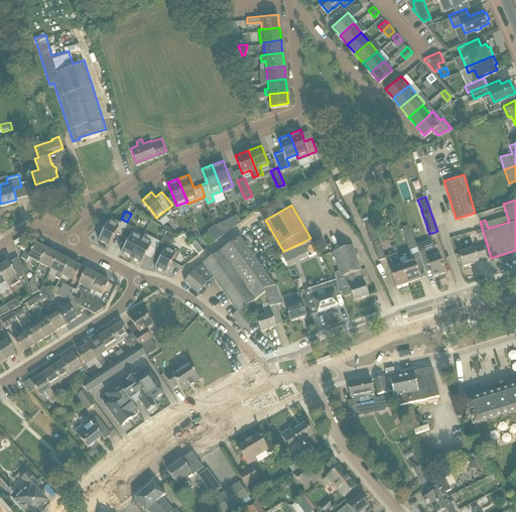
[(231,227),(236,223),(231,216),(226,218),(231,227)]
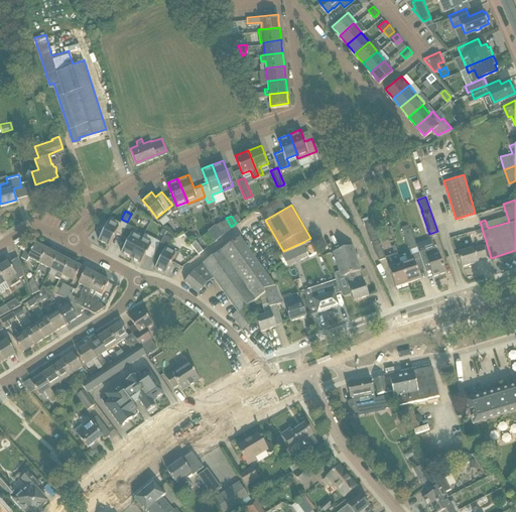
[(376,252),(378,257),(385,255),(378,236),(376,230),(372,218),(365,220),(369,232),(371,239),(376,252)]
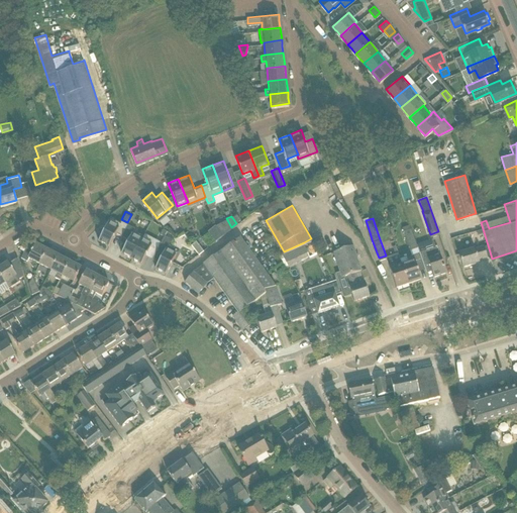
[(98,238),(109,243),(115,231),(122,234),(128,222),(127,222),(121,219),(118,224),(108,219),(98,238)]
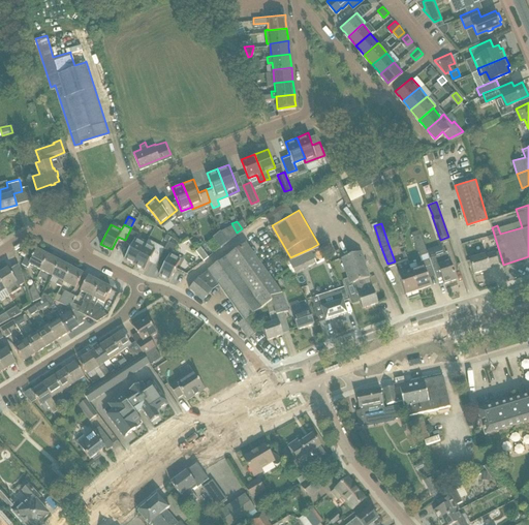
[(412,234),(419,253),(427,251),(421,230),(412,234)]
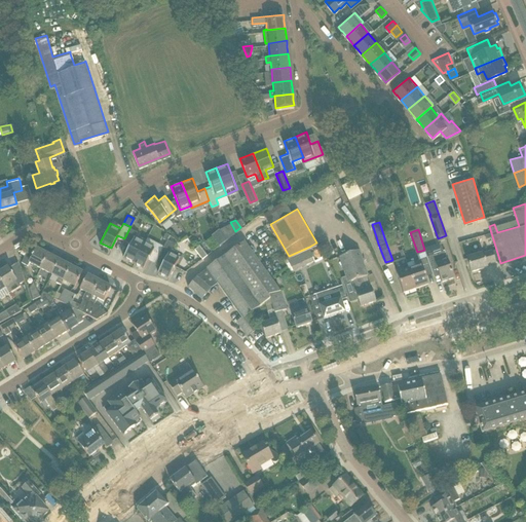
[(123,255),(134,260),(145,237),(136,232),(123,255)]
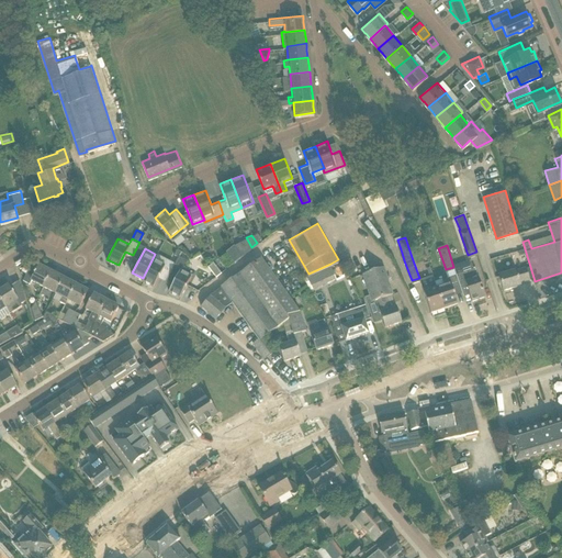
[(143,278),(154,283),(165,263),(155,257),(156,255),(155,254),(143,278)]
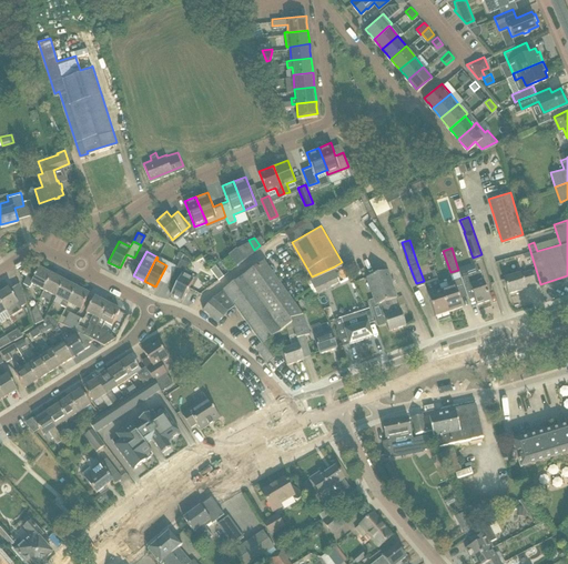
[(181,257),(166,282),(174,285),(171,292),(182,298),(193,277),(182,271),(188,260),(181,257)]
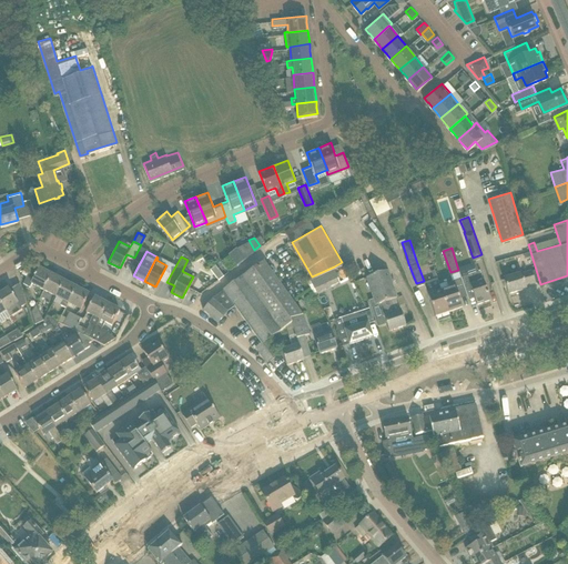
[(285,324),(288,334),(295,332),(291,316),(303,312),(300,309),(287,291),(271,270),(263,258),(223,286),(210,299),(203,306),(217,320),(227,309),(234,303),(262,340),(256,344),(267,360),(279,351),(269,336),(285,324)]
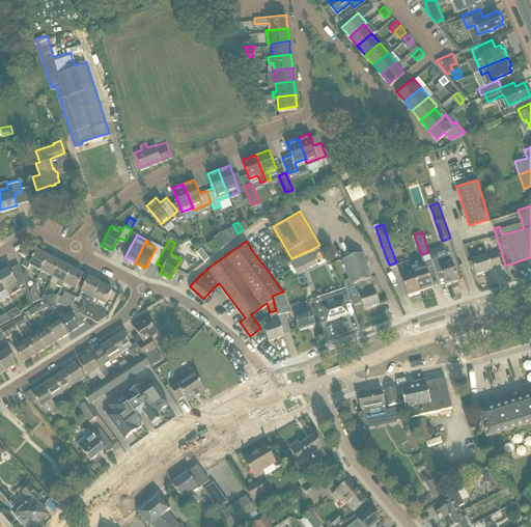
[(196,249),(204,258),(210,255),(206,252),(201,245),(196,249)]
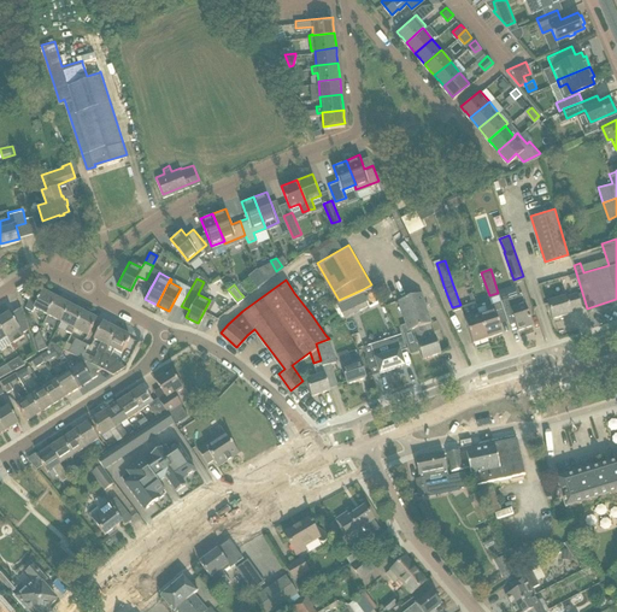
[(34,306),(47,312),(56,294),(42,288),(41,290),(34,287),(25,305),(33,309),(34,306)]
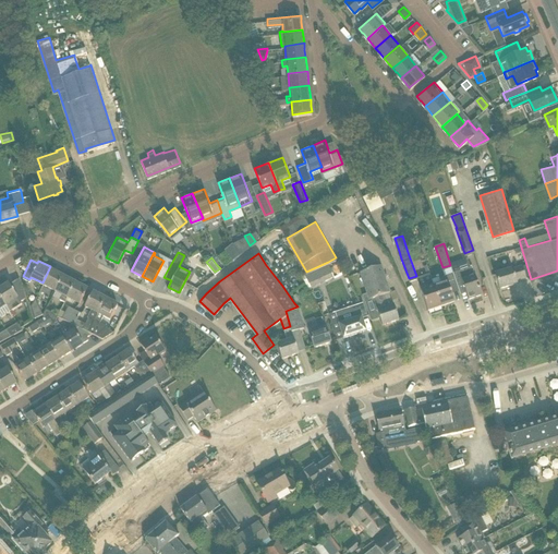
[(328,262),(306,272),(305,272),(311,284),(310,284),(311,285),(334,274),(328,262)]
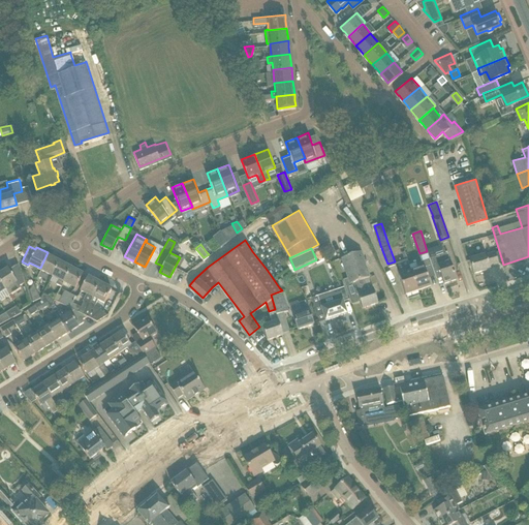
[(429,254),(429,256),(432,266),(438,264),(443,280),(457,276),(446,248),(429,254)]
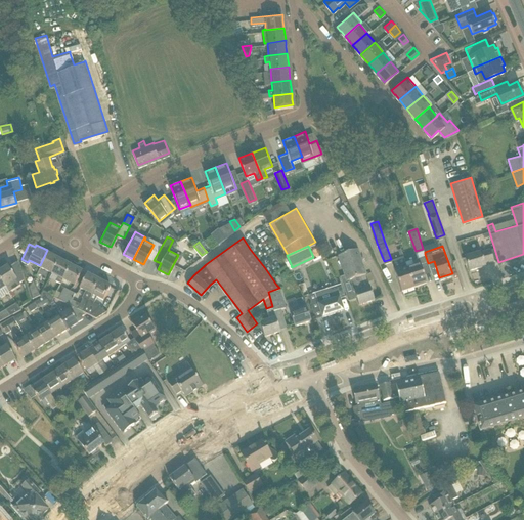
[(357,247),(338,253),(344,272),(346,278),(351,276),(358,274),(365,271),(357,247)]
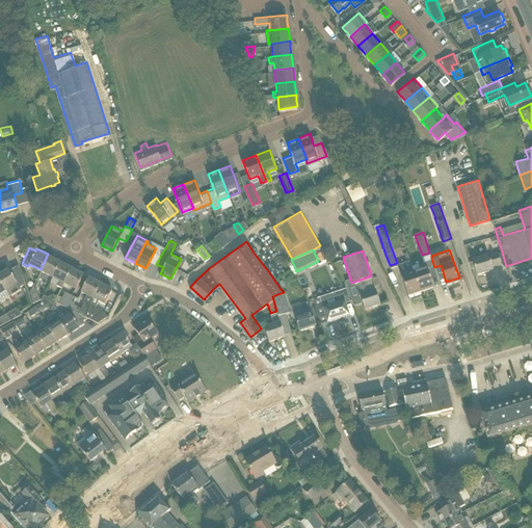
[(472,258),(473,262),(476,272),(493,267),(491,264),(501,262),(498,251),(487,254),(487,253),(472,258)]
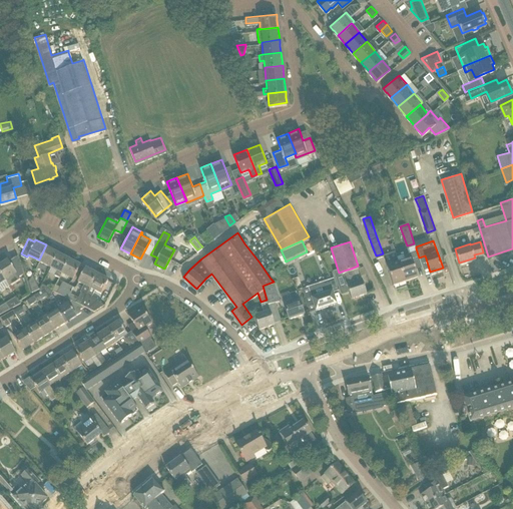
[(39,260),(50,266),(58,250),(46,244),(39,260)]
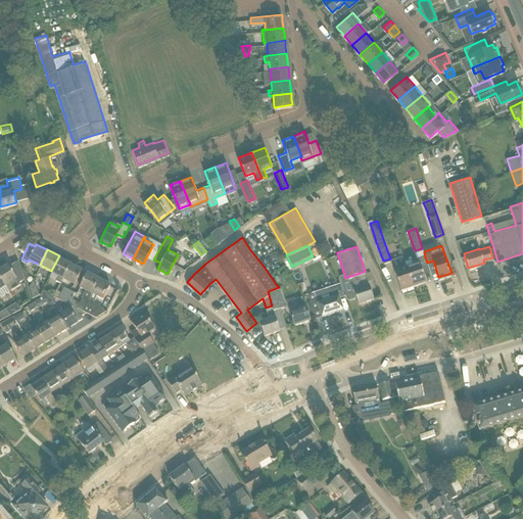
[(61,278),(61,279),(62,277),(70,262),(59,255),(51,271),(58,275),(56,278),(60,281),(61,278)]
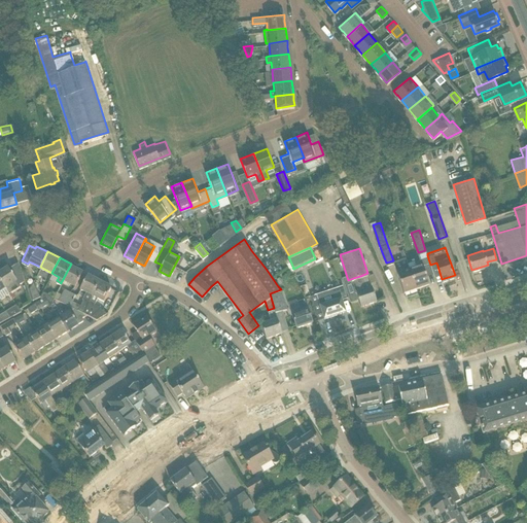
[(415,262),(409,265),(416,286),(429,282),(425,272),(420,257),(415,259),(415,262)]
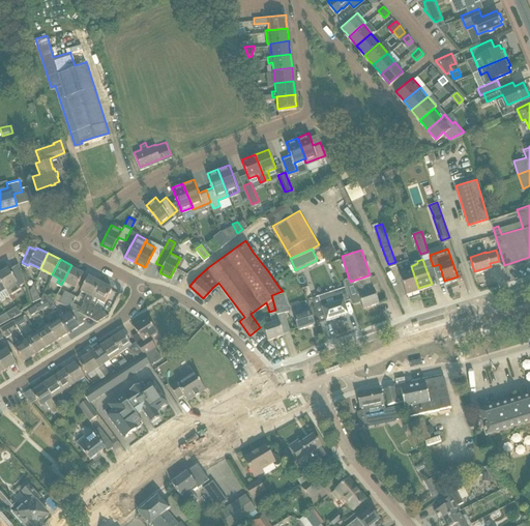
[(7,266),(0,270),(0,278),(9,293),(20,286),(19,284),(24,281),(20,267),(17,262),(8,267),(7,266)]
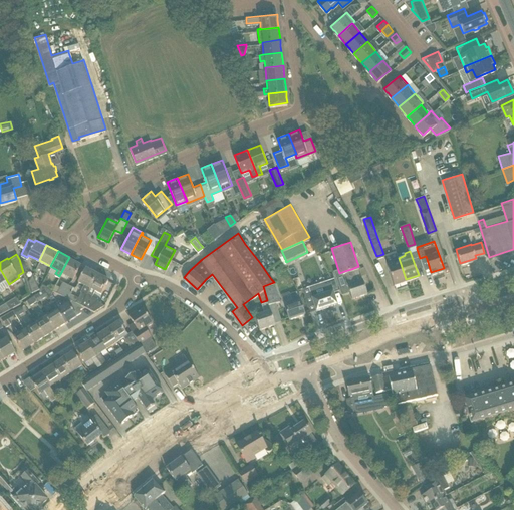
[(75,272),(80,263),(69,257),(61,272),(66,275),(72,278),(75,272)]
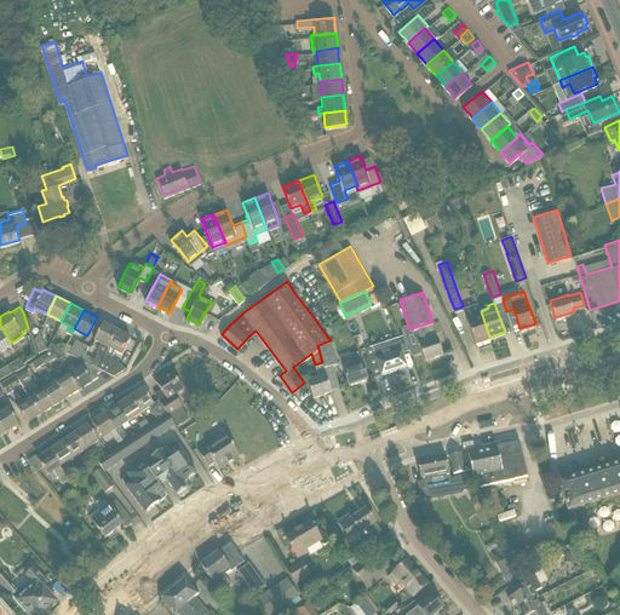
[(489,337),(481,311),(474,314),(472,310),(465,312),(471,331),(475,342),(489,337)]
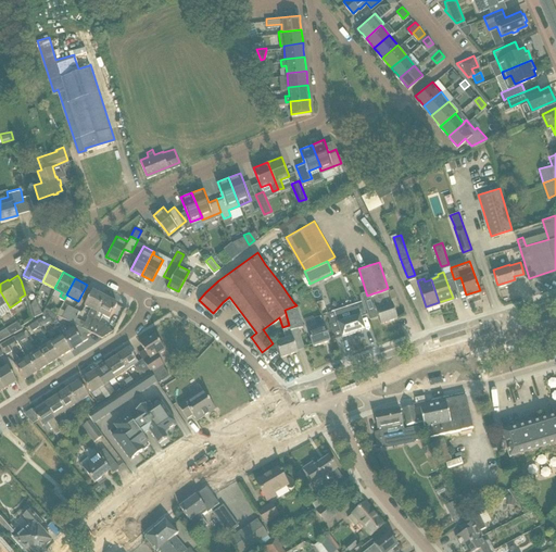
[(77,323),(87,328),(105,295),(92,288),(84,304),(90,306),(87,314),(85,321),(76,316),(74,321),(77,323)]
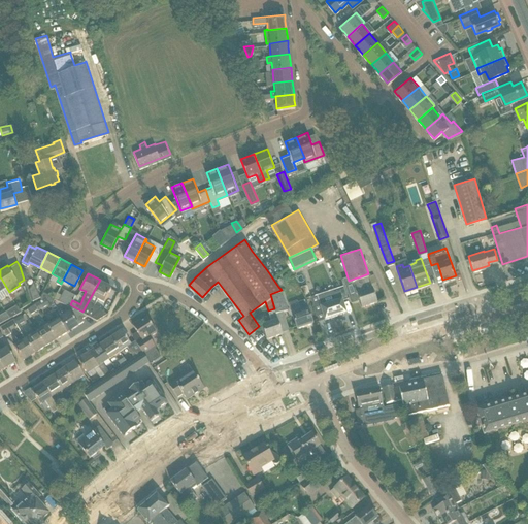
[(347,274),(342,275),(344,282),(351,299),(359,296),(361,304),(377,299),(374,290),(372,286),(365,288),(361,276),(354,279),(349,281),(347,274)]
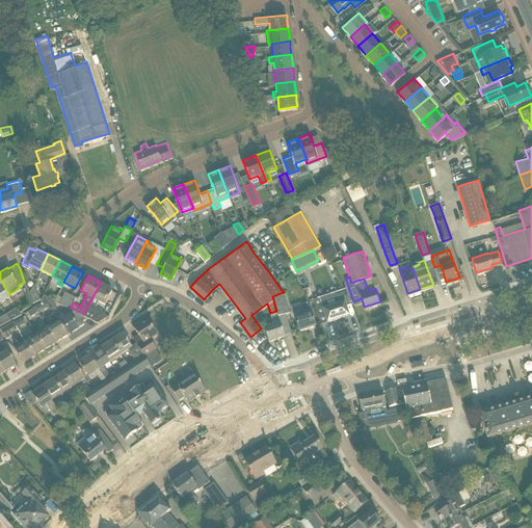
[(0,279),(0,299),(9,294),(0,279)]
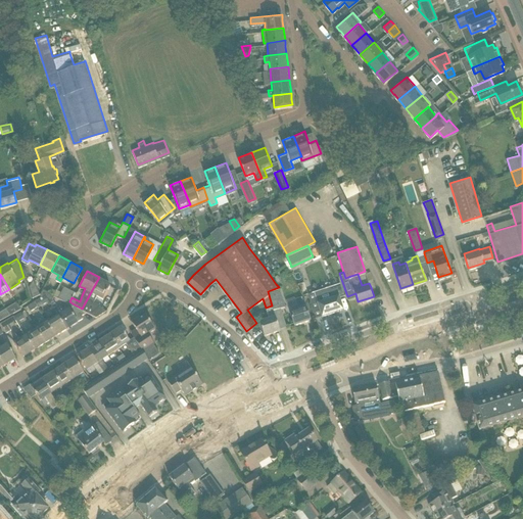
[(99,277),(82,309),(86,311),(86,310),(90,312),(99,302),(93,299),(97,293),(102,296),(106,290),(106,291),(107,289),(107,288),(110,282),(99,277)]
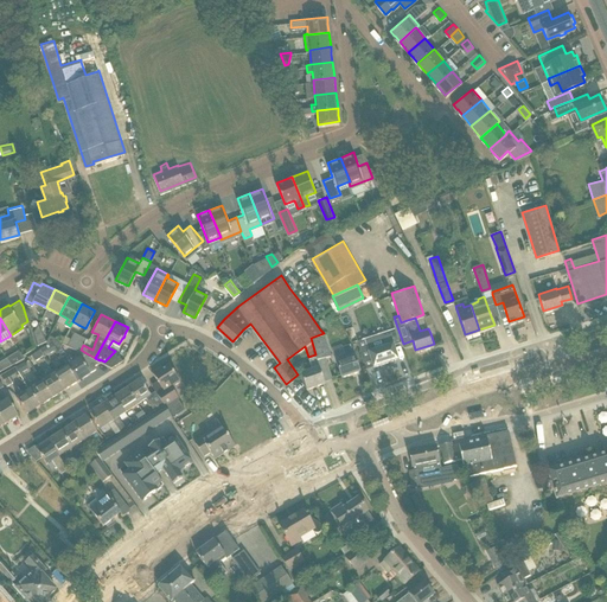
[(44,339),(45,337),(38,322),(32,330),(37,341),(44,339)]
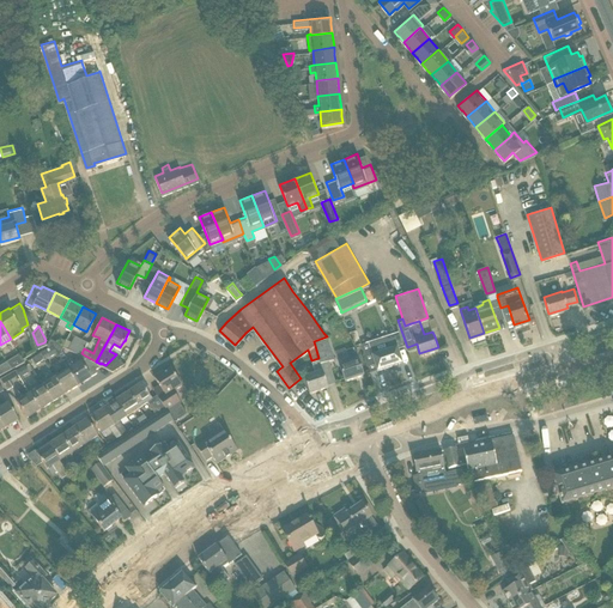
[(372,354),(377,368),(402,359),(398,346),(404,344),(400,332),(383,338),(386,346),(378,348),(377,342),(371,345),(371,347),(370,347),(372,353),(372,354)]
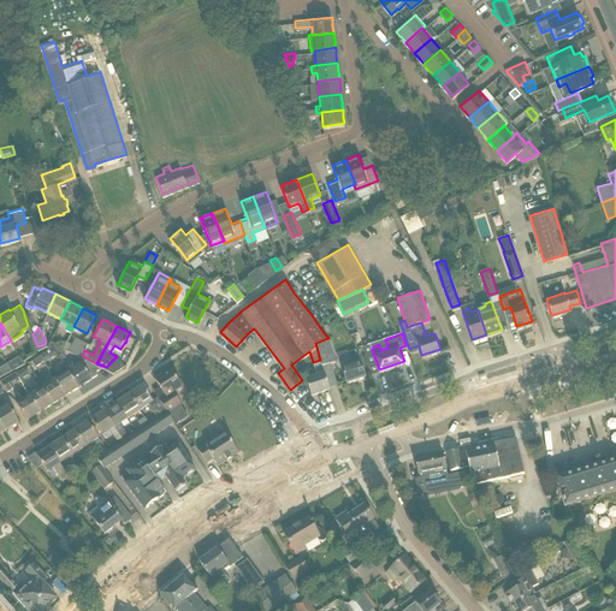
[(64,345),(82,355),(84,350),(83,350),(88,342),(75,336),(71,342),(66,339),(65,340),(66,340),(64,345)]
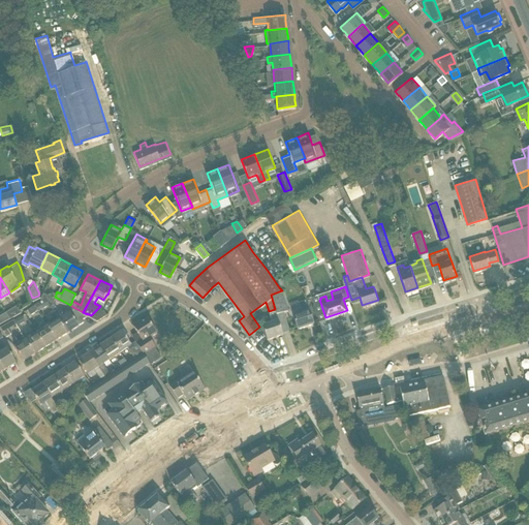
[(54,297),(55,297),(57,292),(56,292),(51,290),(49,294),(42,290),(40,296),(39,294),(38,296),(39,296),(40,299),(41,299),(45,297),(49,303),(51,305),(54,297)]
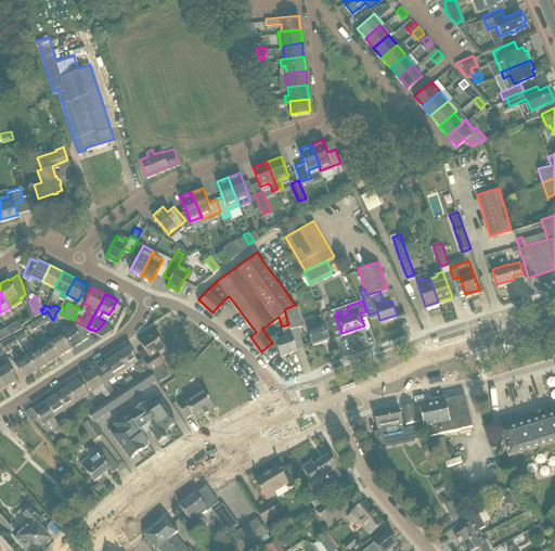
[(296,305),(284,309),(288,324),(289,328),(302,323),(296,305)]
